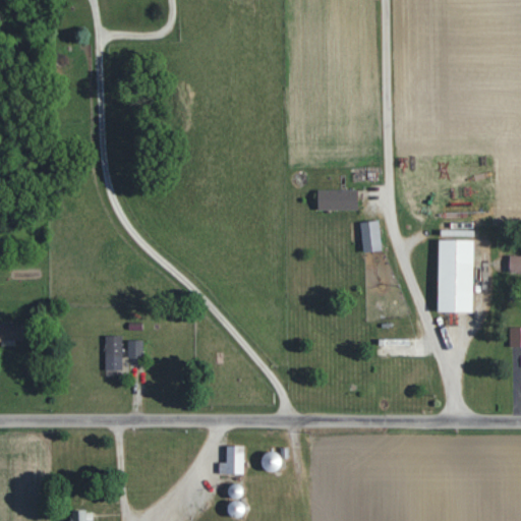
[(357,189),(317,190),(317,211),(357,210),(357,189)]
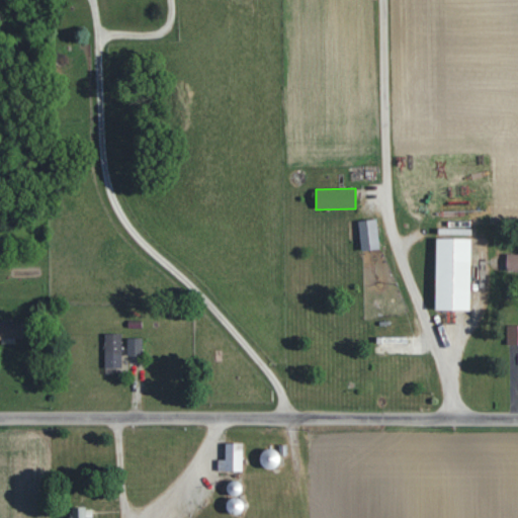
[(362,251),(379,249),(375,219),(357,222),(362,251)]
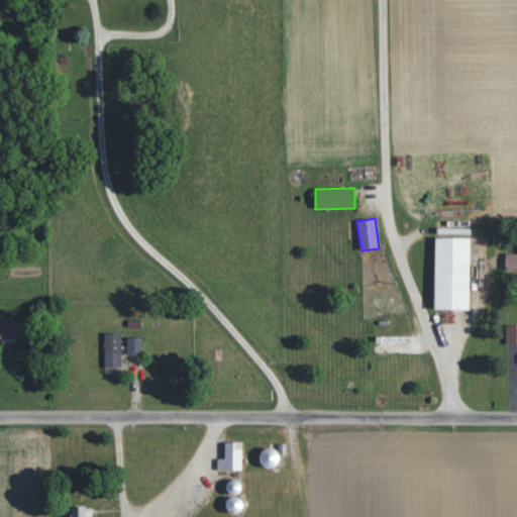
[(434,309),(470,310),(471,239),(435,238),(434,309)]
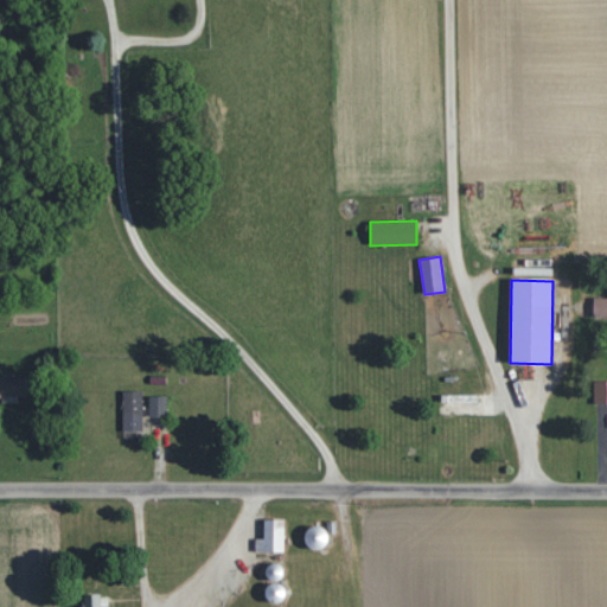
[(606,298),(593,299),(593,318),(606,317),(606,298)]
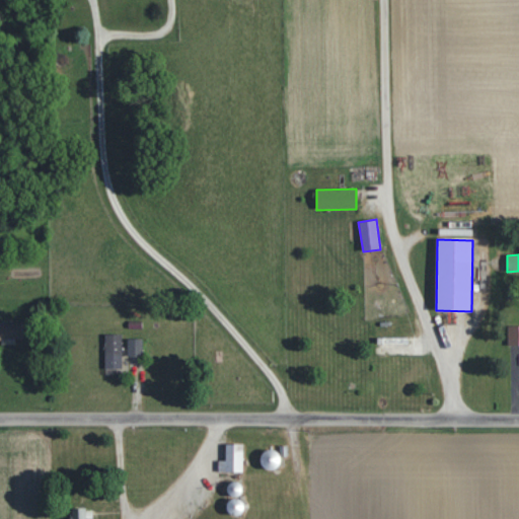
[(22,340),(23,324),(0,323),(0,345),(2,346),(2,339),(22,340)]
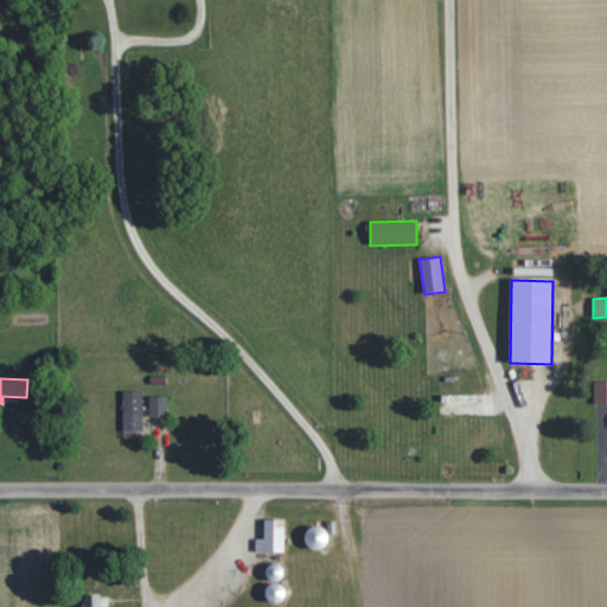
[(606,381),(594,382),(593,404),(606,403),(606,381)]
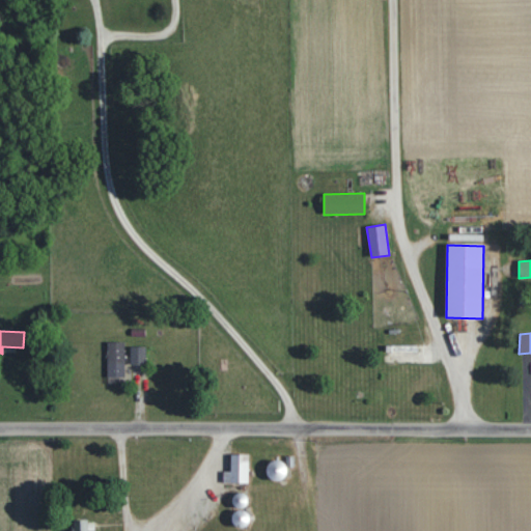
[(107,342),(108,378),(124,378),(124,342),(107,342)]
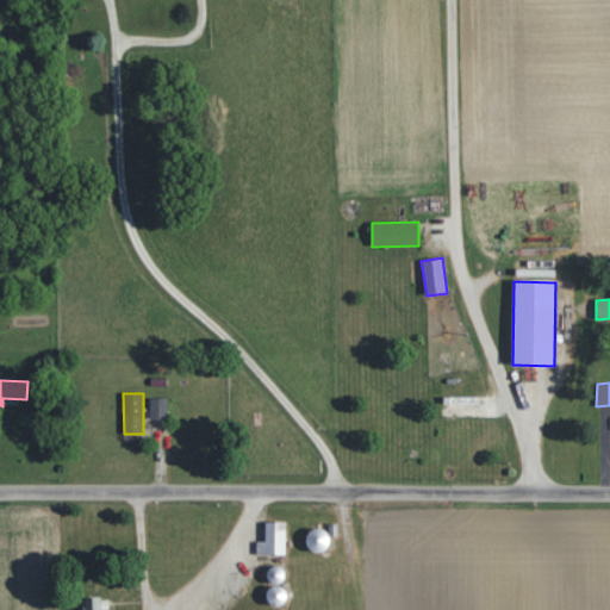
[(150,418),(168,418),(167,398),(150,398),(150,418)]
